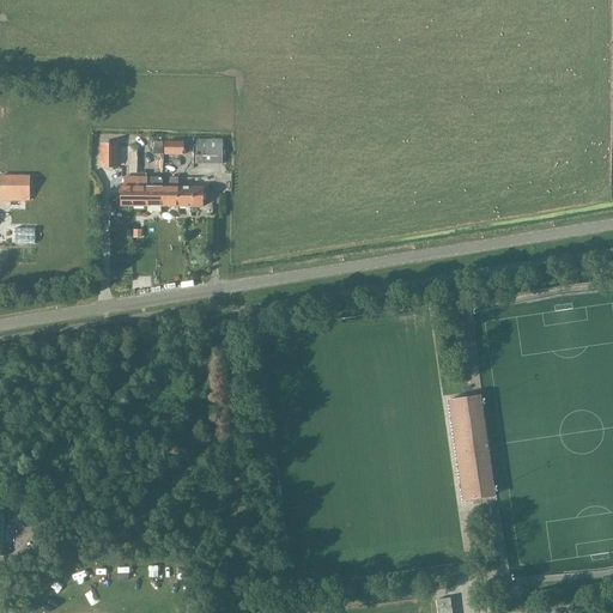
[(196,164),(222,164),(222,139),(212,139),(196,139),(196,164)]
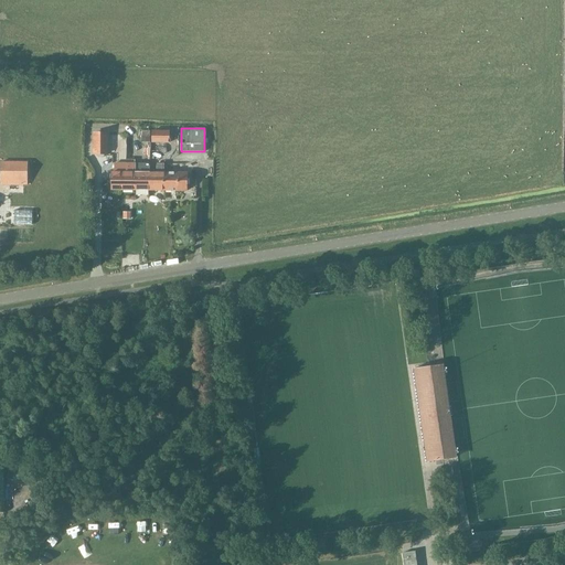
[(141,130),(141,141),(150,141),(150,130),(141,130)]
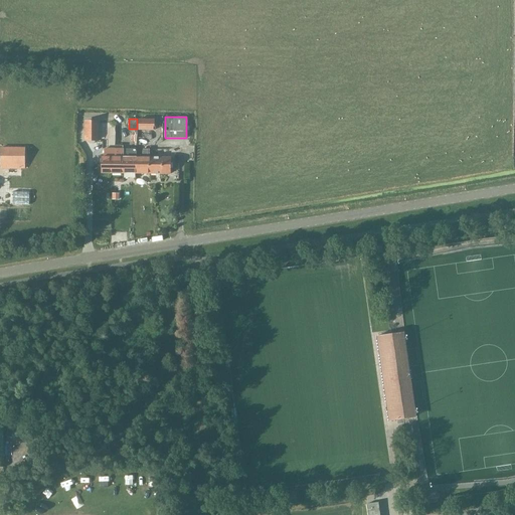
[(139,119),(139,129),(155,130),(155,119),(139,119)]
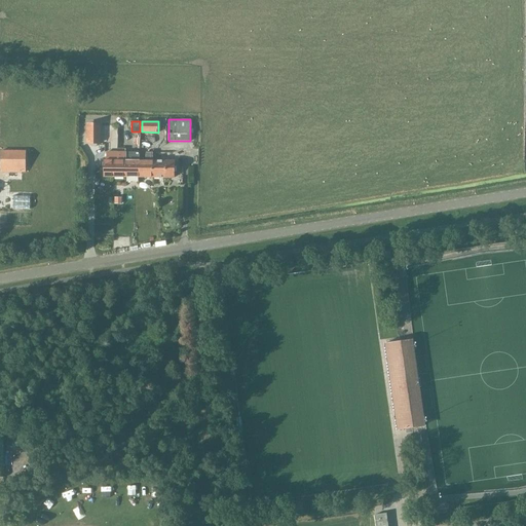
[(102,123),(91,123),(86,123),(86,144),(101,144),(102,123)]
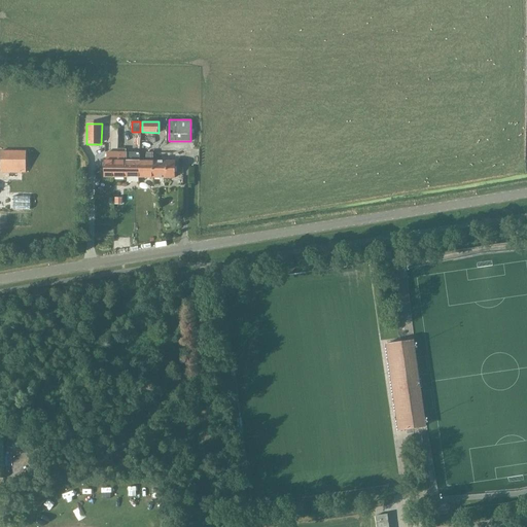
[(0,172),(26,172),(26,150),(0,150),(0,153),(0,172)]
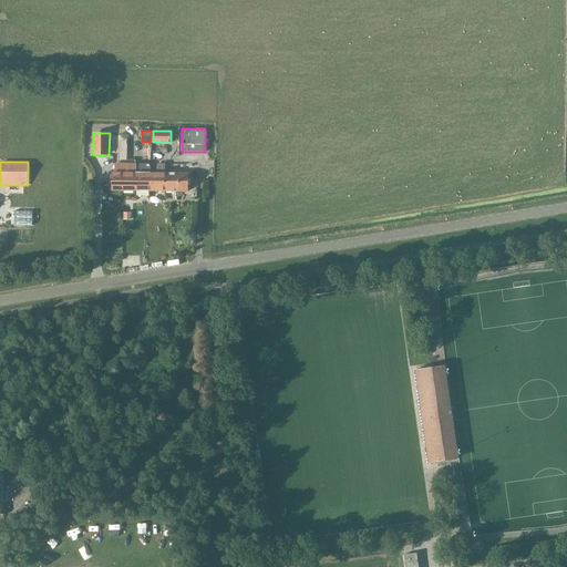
[(136,191),(136,173),(136,164),(115,163),(115,173),(112,172),(112,191),(136,191)]
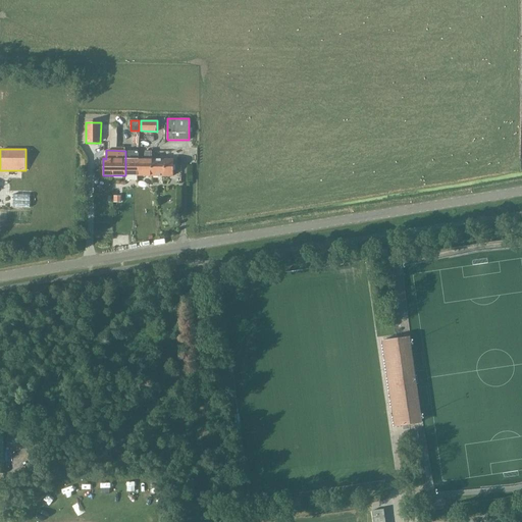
[(152,175),(152,159),(152,151),(145,151),(145,159),(139,159),(139,175),(152,175)]
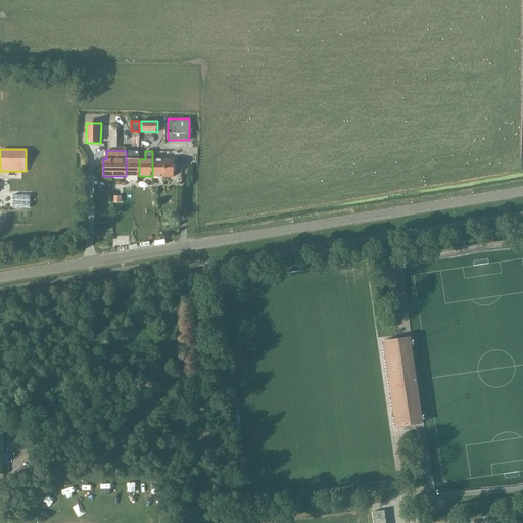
[(139,176),(139,159),(126,159),(126,176),(139,176)]
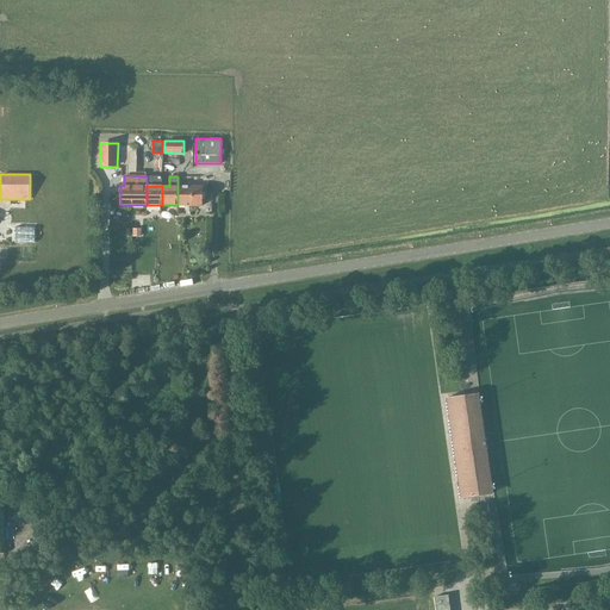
[(178,186),(178,205),(204,205),(204,186),(178,186)]
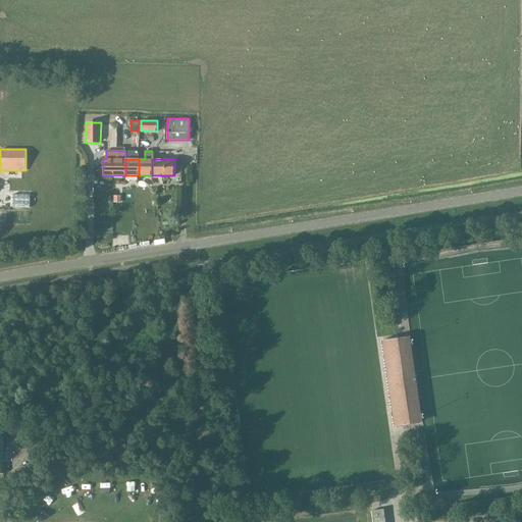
[(407,337),(381,341),(394,426),(419,423),(419,418),(421,417),(416,384),(418,384),(417,375),(415,375),(410,342),(408,343),(407,337)]
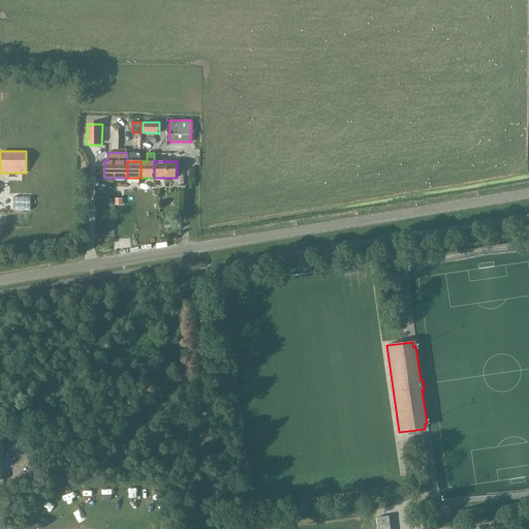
[(391,528),(389,516),(377,518),(378,528),(391,528)]
